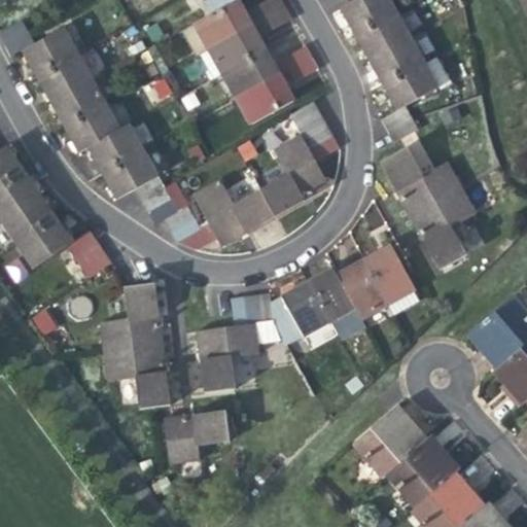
[(198,56),(253,25),(247,13),(243,7),(239,0),(235,0),(215,11),(182,29),(197,57),(198,56)]
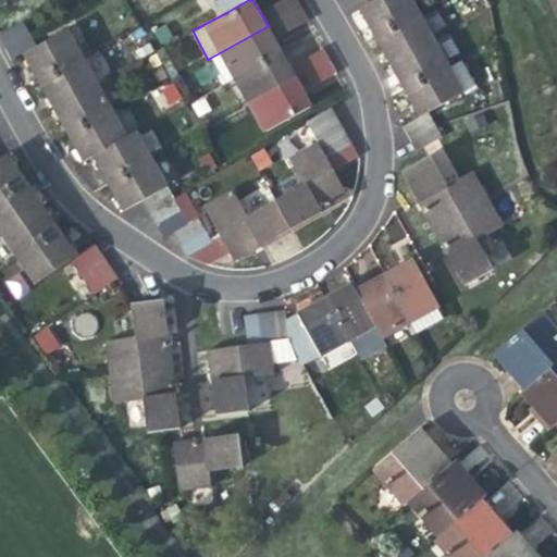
[(220,0),(227,12),(248,0),(220,0)]
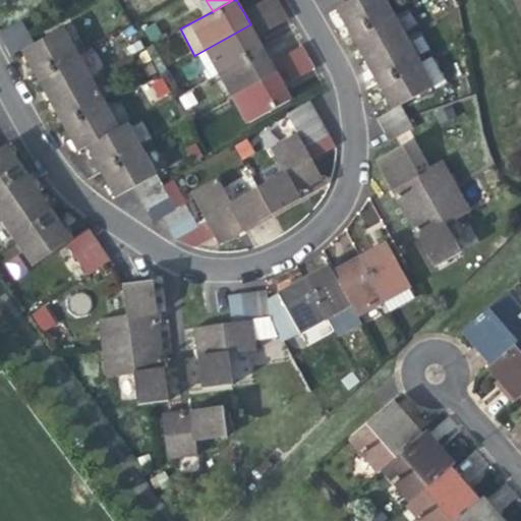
[(277,0),(268,0),(244,13),(250,24),(281,7),(277,0)]
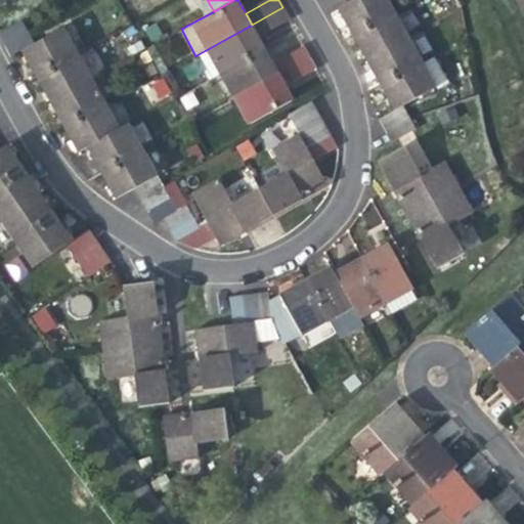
[(388,0),(356,0),(348,5),(339,10),(347,25),(353,36),(395,12),(388,0)]
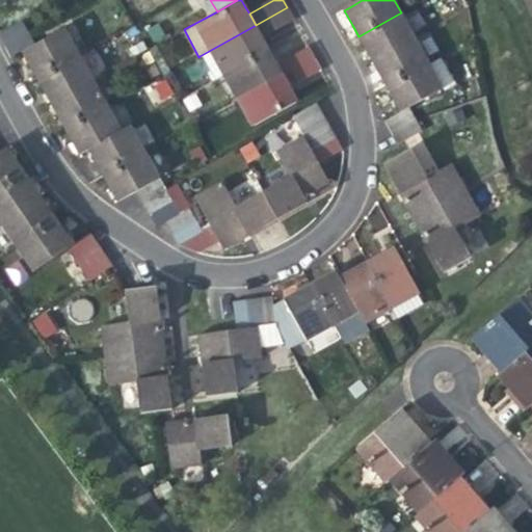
[(287,7),(256,25),(262,36),(293,19),(287,7)]
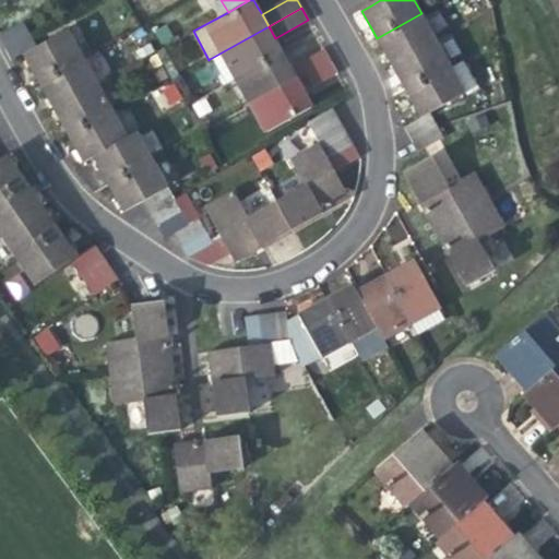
[(436,38),(421,13),(377,38),(384,51),(391,63),(436,38)]
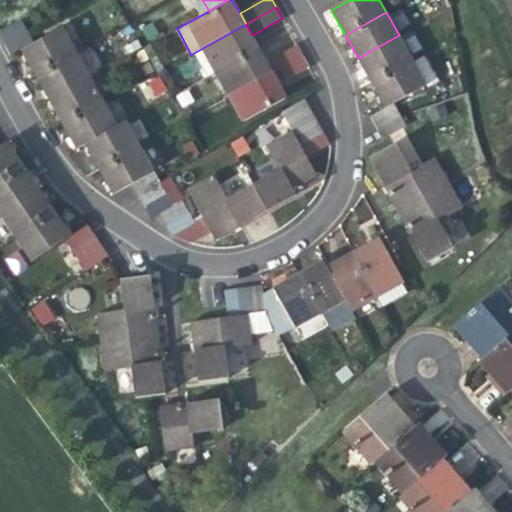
[(0,32),(0,36),(4,44),(28,31),(22,20),(0,32)]
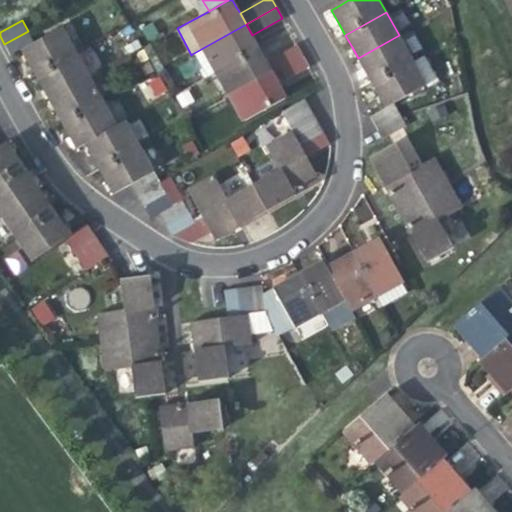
[(255,41),(252,35),(246,24),(192,54),(206,79),(218,72),(260,49),(255,41)]
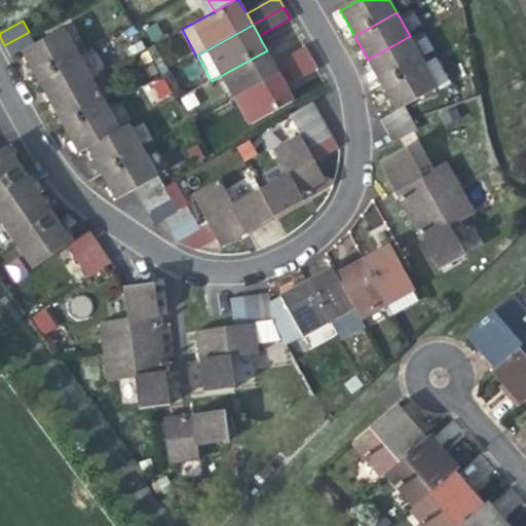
[(66,28),(36,45),(23,52),(32,67),(37,78),(80,53),(66,28)]
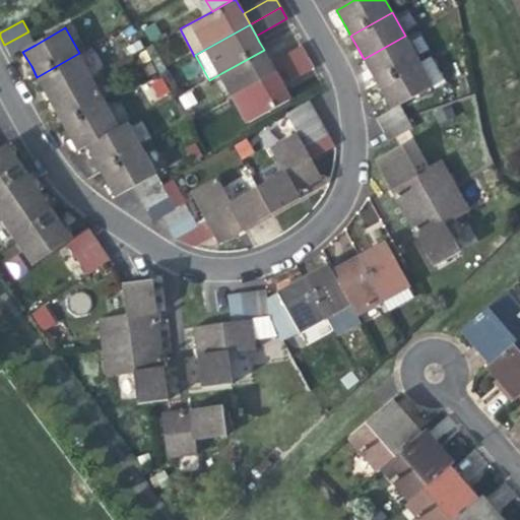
[(28,31),(4,45),(11,58),(22,52),(36,45),(28,31)]
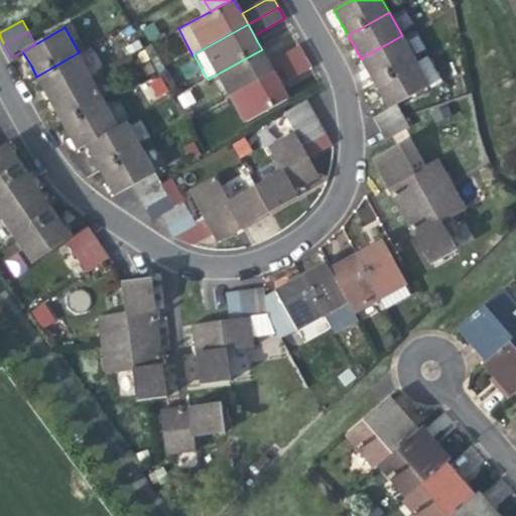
[(416,60),(402,35),(361,58),(368,71),(375,84),(416,60)]
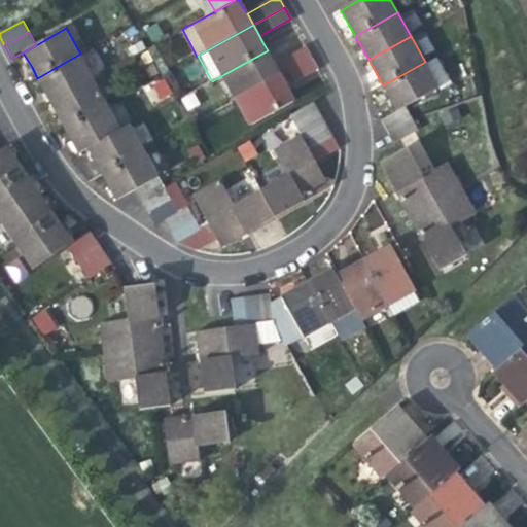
[(275,63),(281,74),(312,57),(306,46),(275,63)]
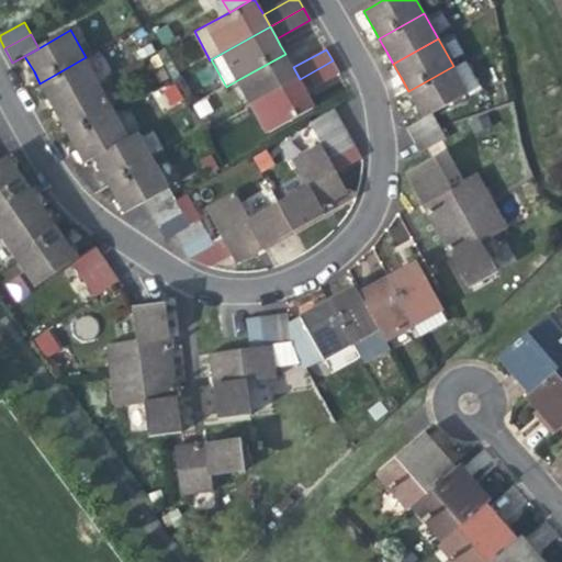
[(300,79),(293,67),(290,63),(285,54),(239,79),(254,104),(300,79)]
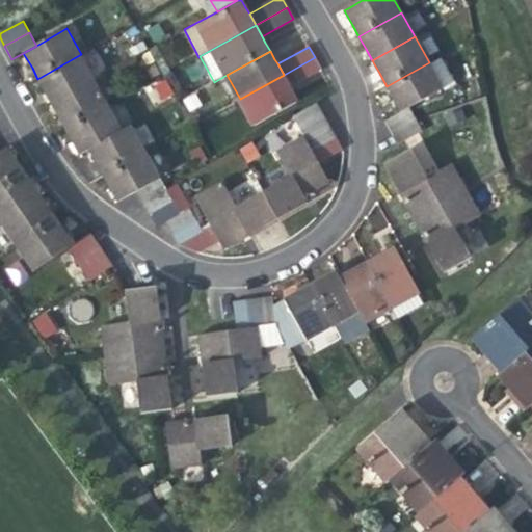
[(96,79),(81,54),(37,79),(45,91),(52,104),(96,79)]
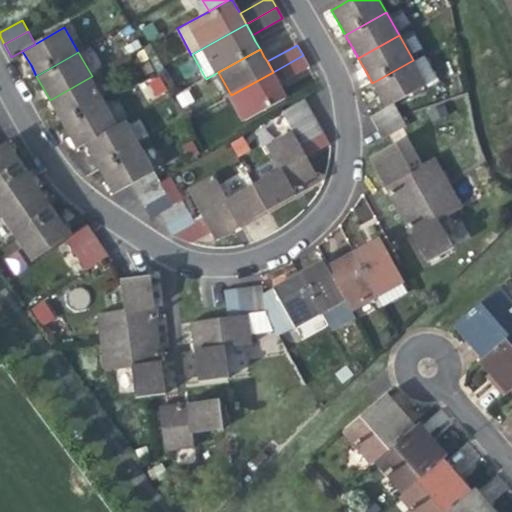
[(273,72),(279,84),(309,67),(303,55),(273,72)]
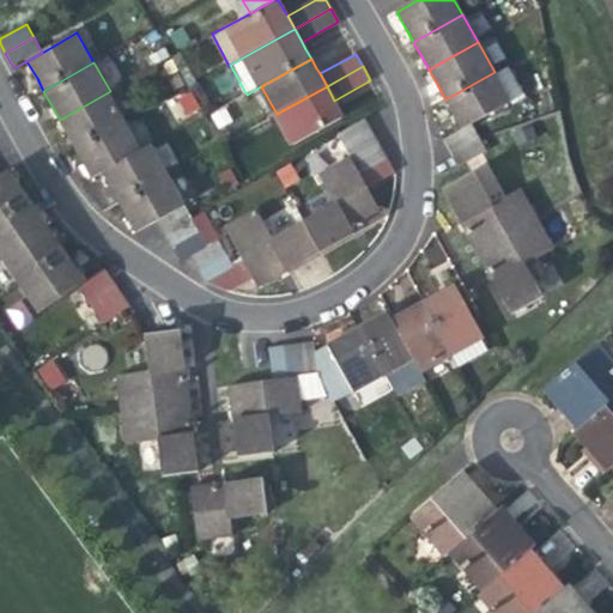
[(511,102),(495,72),(445,99),(454,114),(462,129),(472,125),(511,102)]
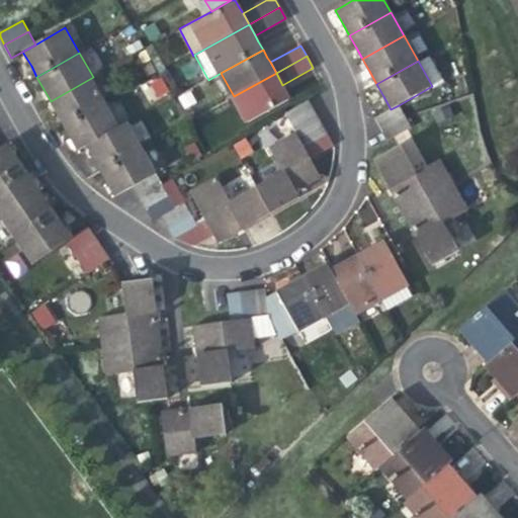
[(282,85),(276,73),(234,96),(247,121),(289,97),(286,91),(282,85)]
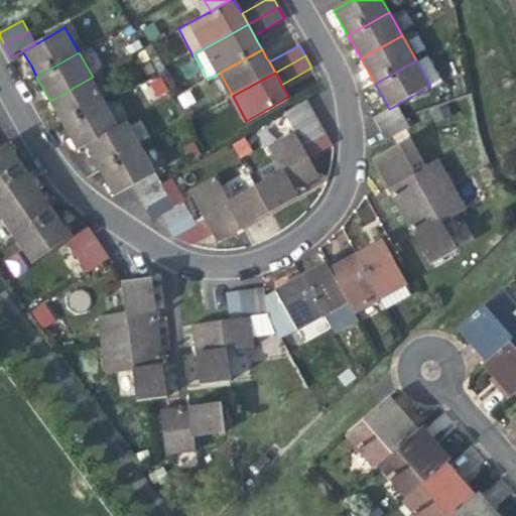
[(150,103),(169,91),(158,74),(140,86),(150,103)]
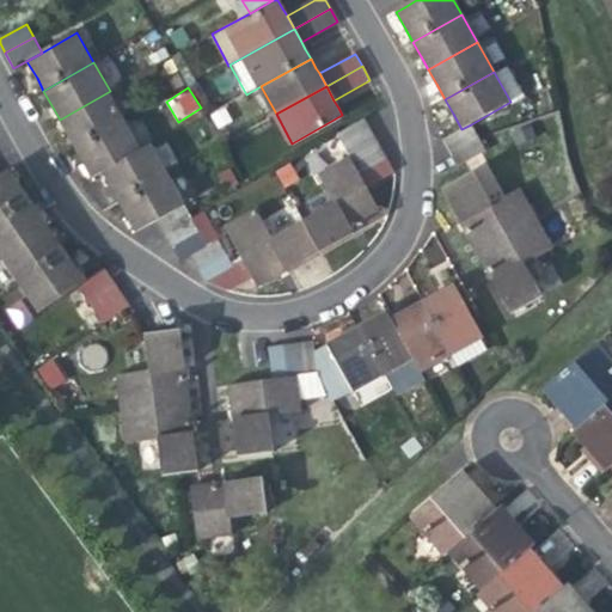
[(126,118),(110,91),(60,120),(68,135),(75,147),(126,118)]
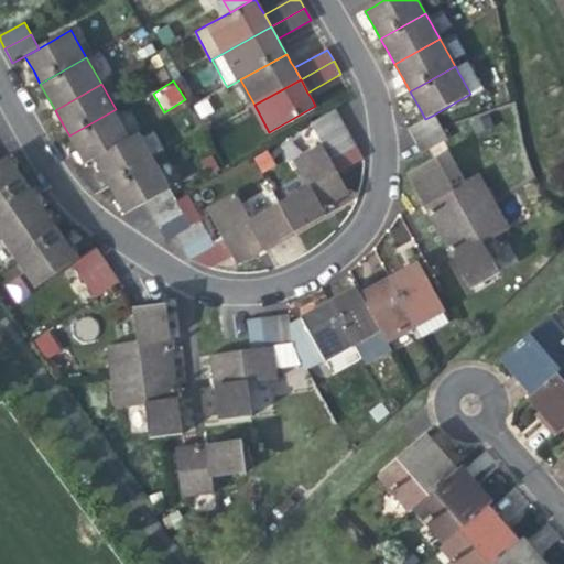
[(310,122),(317,137),(345,122),(336,107),(310,122)]
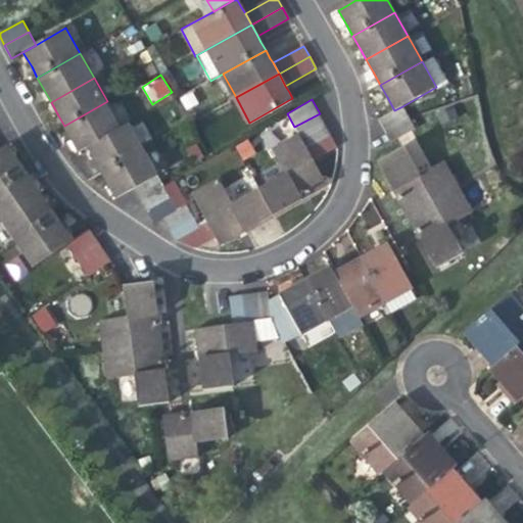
[(122,128),(107,101),(64,126),(72,140),(79,152),(87,147),(122,128)]
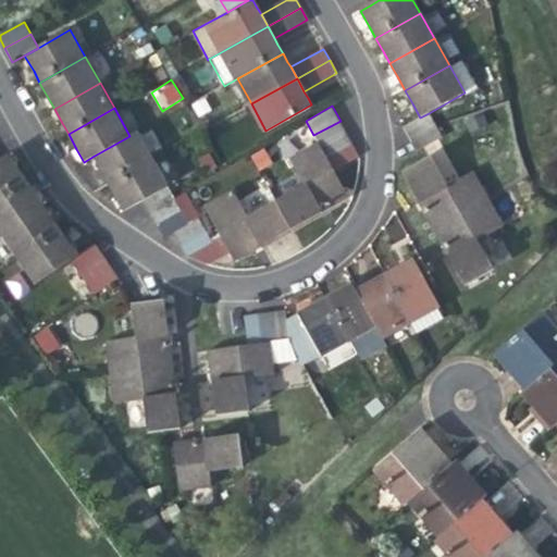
[(403,128),(409,140),(435,126),(429,113),(420,118),(403,128)]
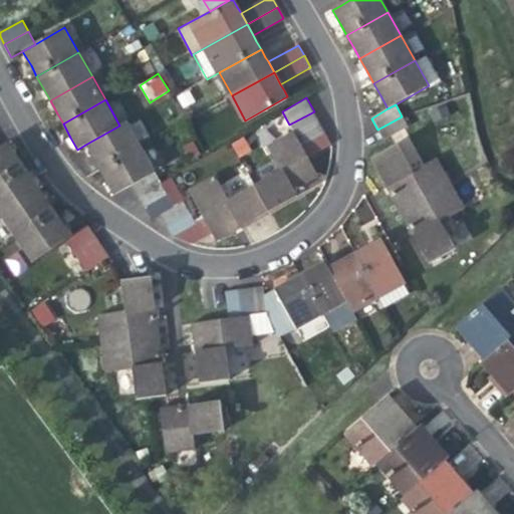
[(320,123),(314,111),(289,124),(294,133),(296,137),(320,123)]
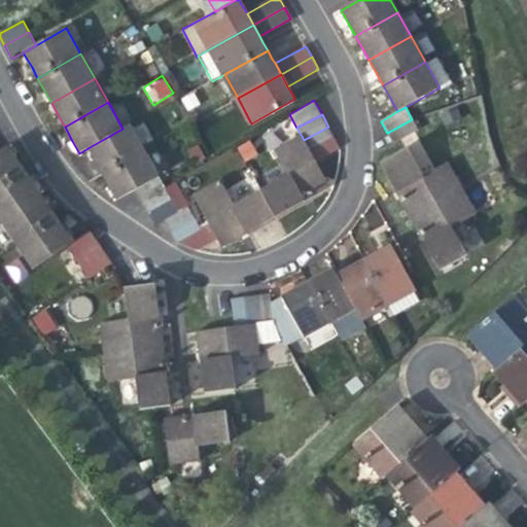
[(419,131),(412,119),(387,133),(394,145),(419,131)]
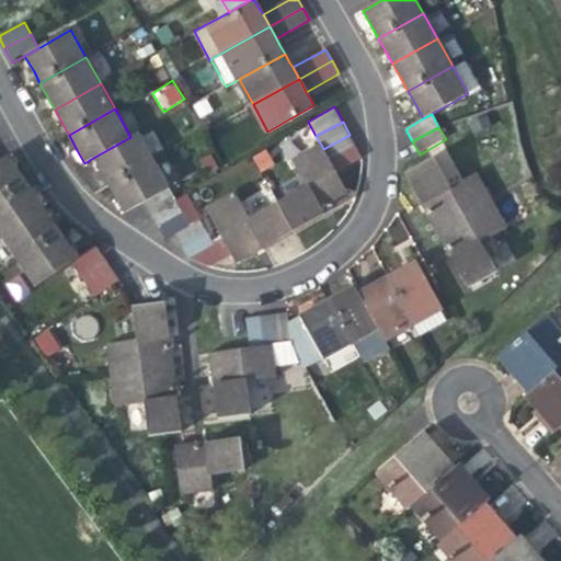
[(103,174),(109,184),(153,159),(139,133),(130,137),(93,158),(103,174)]
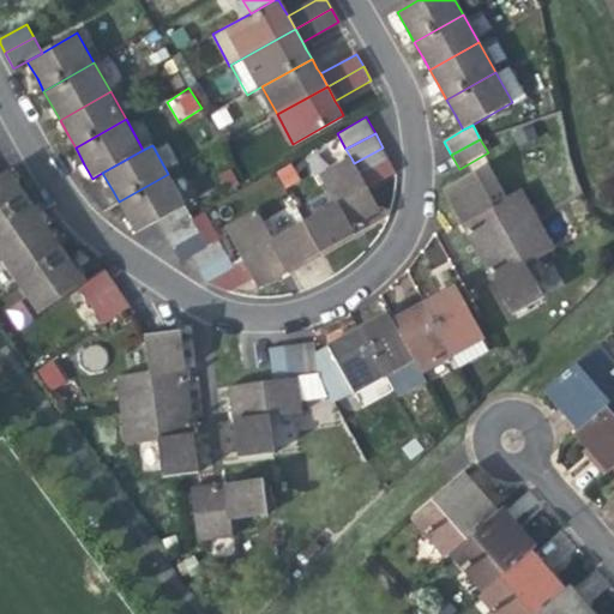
[(390,161),(383,148),(354,163),(361,178),(390,161)]
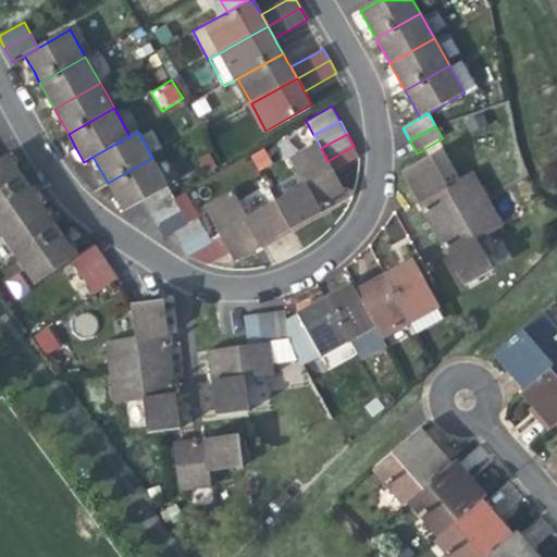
[(306,185),(333,170),(327,161),(321,148),(319,144),(292,159),(306,185)]
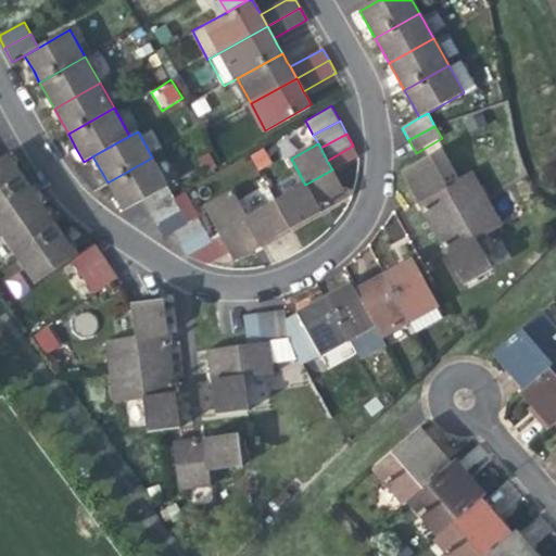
[(358,155),(353,146),(327,161),(332,169),(358,155)]
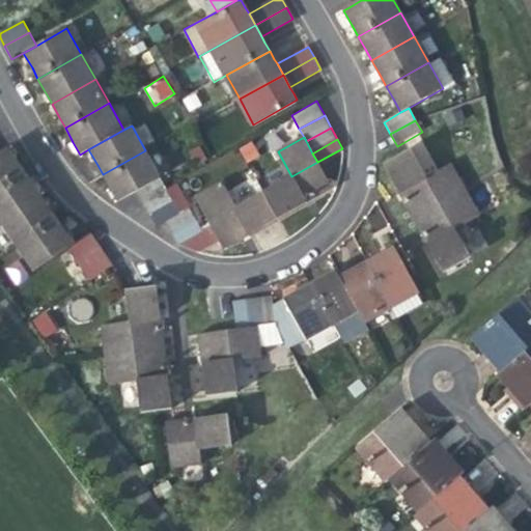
[(12,160),(5,148),(0,151),(0,186),(21,172),(12,160)]
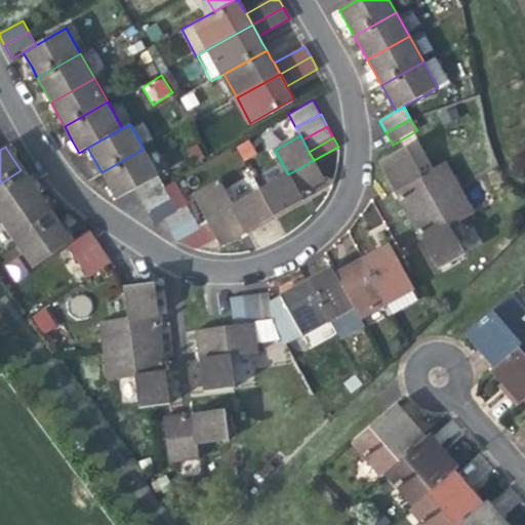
[(116,199),(133,189),(157,176),(159,175),(144,149),(102,172),(109,186),(116,199)]
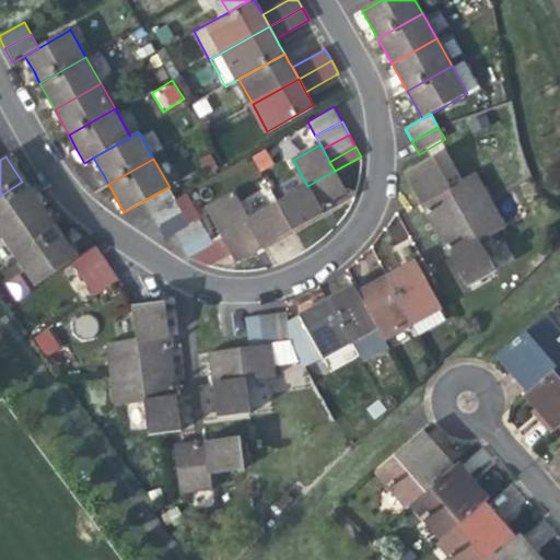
[(405,174),(421,203),(450,187),(433,159),(405,174)]
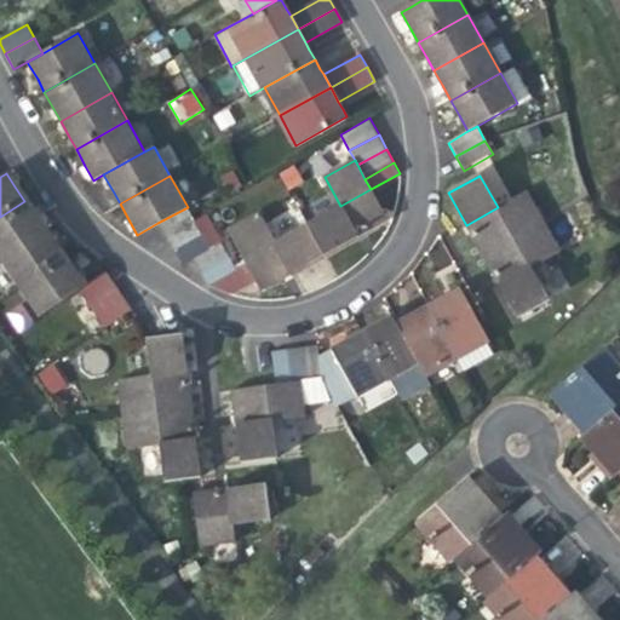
[(388,219),(371,189),(340,206),(309,223),(326,253),(359,235),(388,219)]
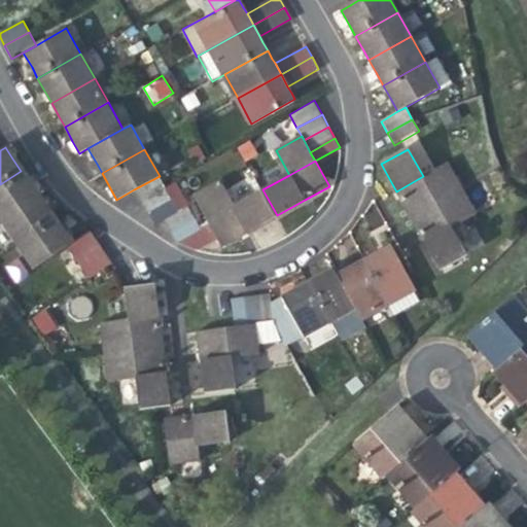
[(447,164),(423,176),(396,191),(403,205),(410,214),(460,186),(447,164)]
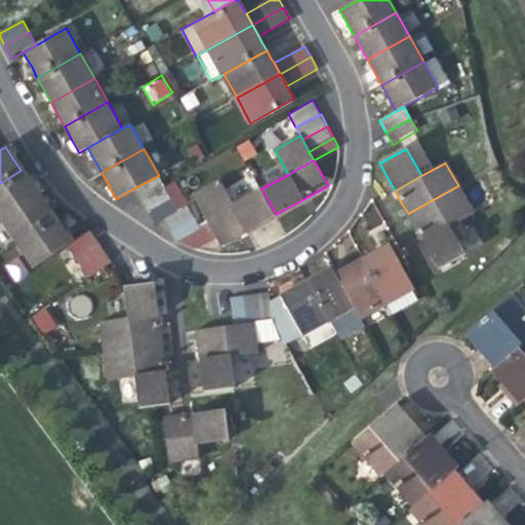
[(29,183),(21,170),(0,184),(0,217),(36,193),(29,183)]
